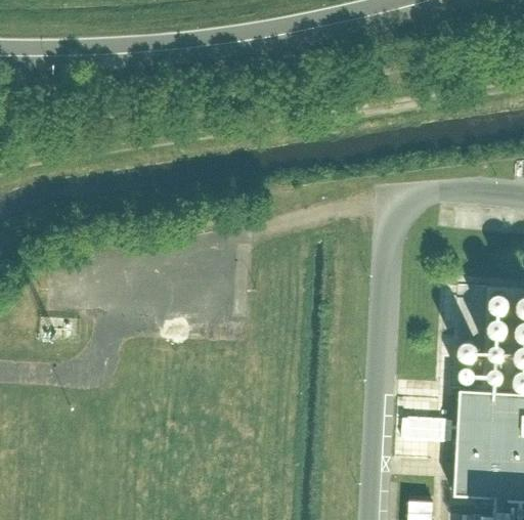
[(509,307),(509,306),(509,304),(509,302),(508,301),(507,299),(506,298),(504,297),(503,296),(500,296),(498,295),(496,296),(495,296),(493,297),(492,298),(490,299),(489,301),(489,302),(488,304),(488,306),(488,307),(489,309),(489,311),(490,312),(492,313),(493,314),(495,315),(496,316),(498,316),(500,316),(503,315),(504,314),(506,313),(507,312),(508,311),(509,309),(509,307)]
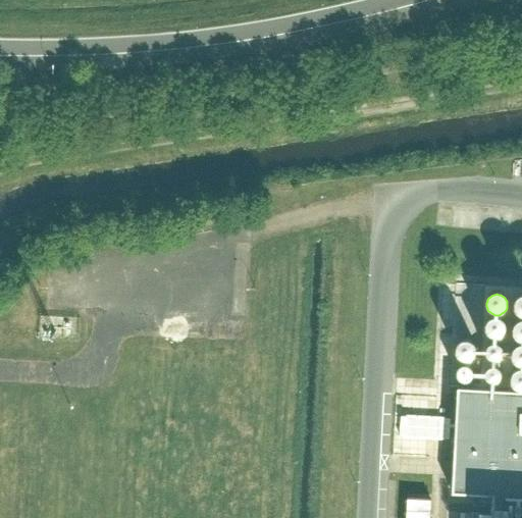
[(485,327),(485,328),(485,330),(486,332),(487,333),(488,335),(489,337),(490,338),(492,339),(493,339),(496,339),(498,339),(499,339),(501,338),(502,337),(504,335),(505,333),(505,332),(506,330),(506,328),(506,327),(505,325),(505,324),(504,322),(502,321),(501,320),(499,319),(498,319),(496,319),(493,319),(492,319),(490,320),(489,321),(488,322),(487,324),(486,325),(485,327)]
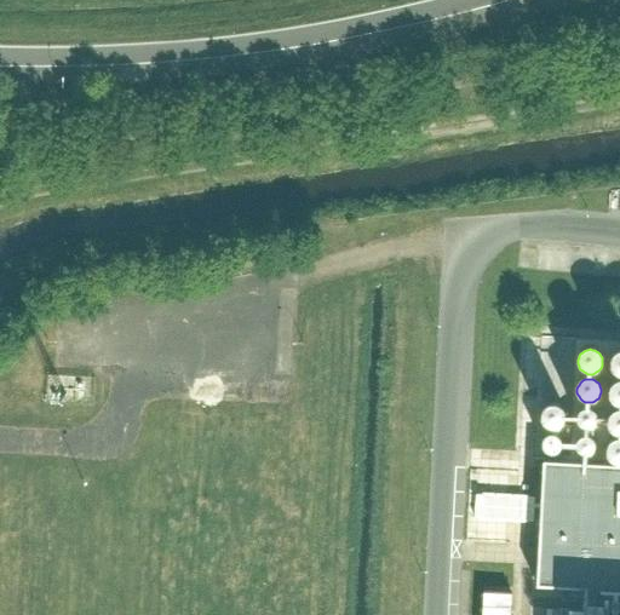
[(619,379),(619,380),(616,380),(614,381),(613,383),(612,385),(610,386),(609,389),(609,391),(608,394),(609,395),(609,397),(610,400),(612,401),(613,403),(614,404),(616,406),(619,406),(619,379)]
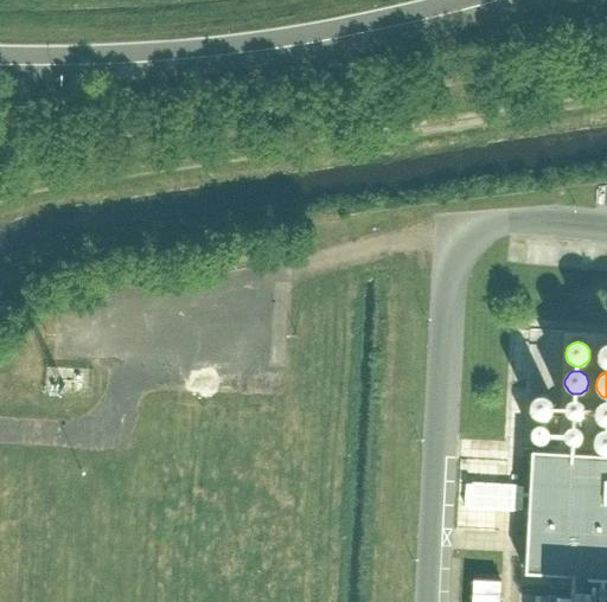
[(528,408),(528,410),(528,412),(529,415),(530,417),(531,420),(534,421),(536,422),(538,423),(541,423),(543,423),(545,422),(548,421),(550,420),(551,417),(554,415),(554,412),(554,410),(554,408),(554,405),(551,403),(550,401),(548,399),(545,398),(543,397),(541,397),(538,397),(536,398),(534,399),(531,401),(530,403),(529,405),(528,408)]
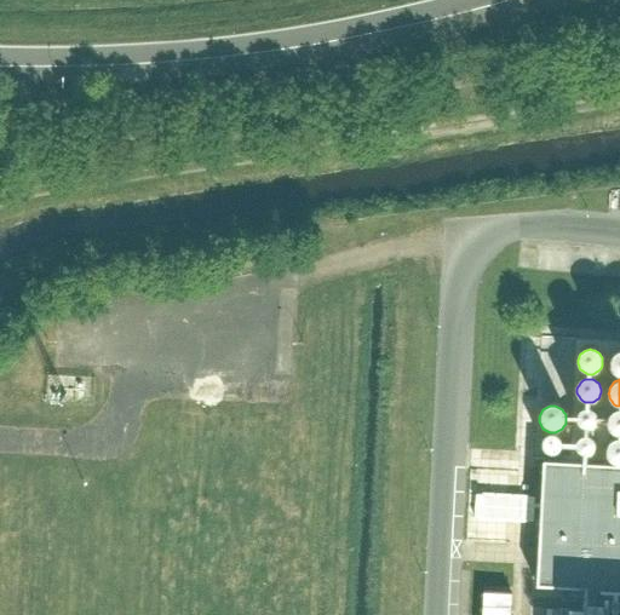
[(607,425),(608,427),(609,430),(610,431),(612,432),(614,434),(616,435),(618,436),(619,435),(619,408),(618,409),(616,409),(614,411),(612,412),(610,413),(609,415),(608,417),(607,419),(607,421),(607,424),(607,425)]
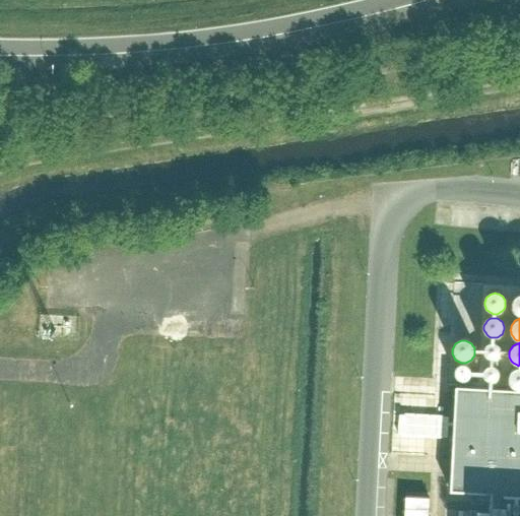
[(483,356),(484,357),(485,358),(486,359),(488,360),(489,361),(491,361),(492,362),(494,361),(495,361),(497,360),(498,359),(499,358),(500,357),(500,355),(501,353),(501,351),(500,350),(500,348),(499,347),(498,346),(497,345),(495,344),(494,344),(492,344),(490,344),(489,344),(488,345),(485,346),(484,347),(484,349),(483,350),(483,352),(483,353),(483,356)]
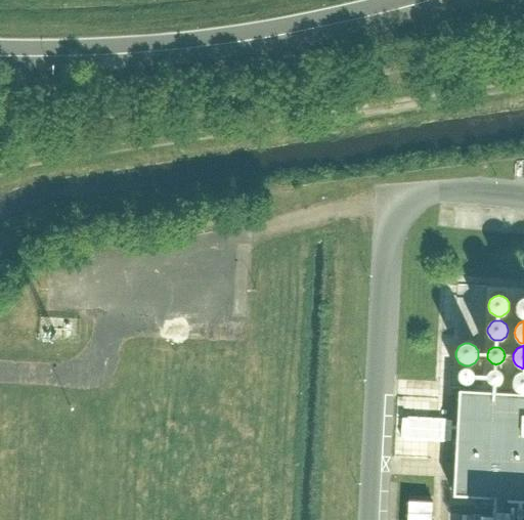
[(520,371),(519,372),(517,373),(516,374),(514,375),(513,377),(513,378),(512,380),(512,382),(512,384),(513,386),(513,387),(514,389),(516,390),(517,391),(519,392),(520,393),(522,393),(523,393),(523,392),(523,371),(522,371),(520,371)]
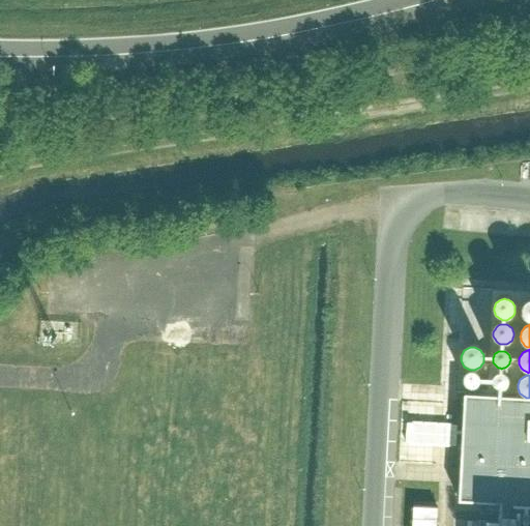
[(492,386),(493,387),(494,389),(495,390),(496,391),(497,391),(499,392),(500,392),(502,392),(503,391),(505,390),(506,389),(507,388),(507,387),(508,385),(508,384),(507,382),(507,381),(506,379),(505,378),(504,377),(502,377),(501,376),(499,376),(498,376),(496,377),(495,378),(494,379),(493,380),(492,381),(492,383),(492,385),(492,386)]
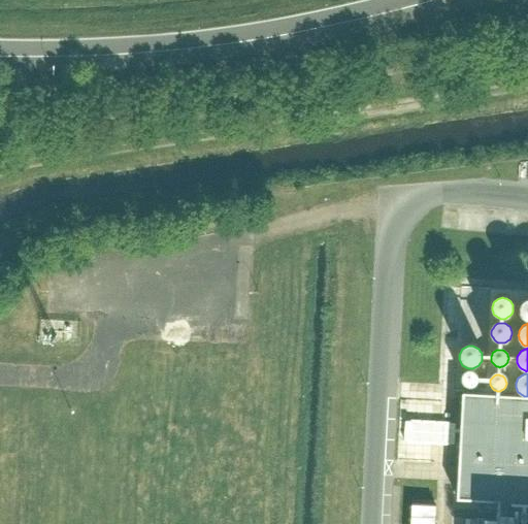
[(464,381),(464,382),(464,383),(465,384),(465,385),(466,386),(467,386),(468,386),(468,387),(469,386),(470,386),(471,386),(472,386),(473,385),(473,384),(474,383),(474,382),(474,381),(474,380),(473,379),(473,378),(472,378),(471,377),(470,377),(469,377),(468,377),(467,377),(466,378),(465,378),(465,379),(464,380),(464,381)]
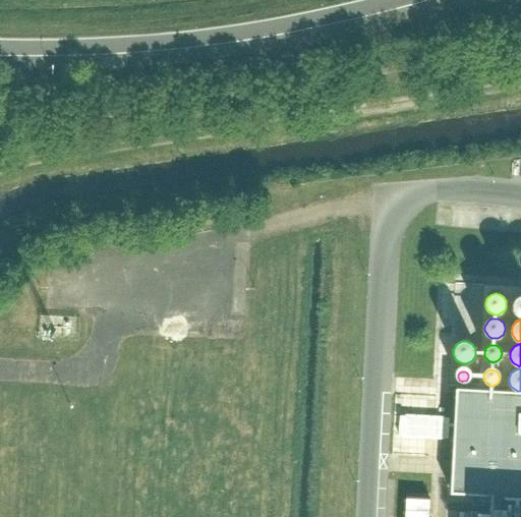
[(520,516),(520,394),(478,392),(456,391),(451,496),(491,498),(489,516),(520,516)]
